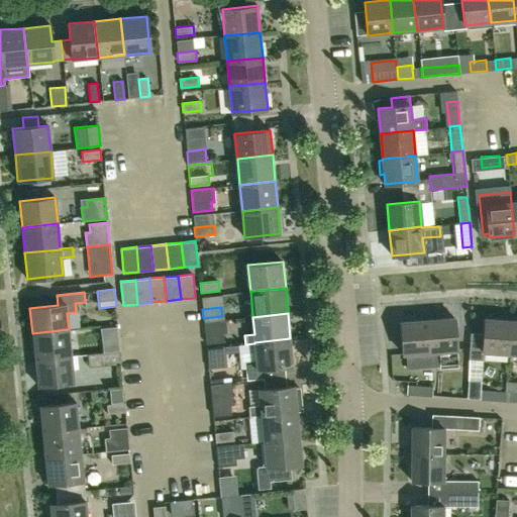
[(469,367),(469,359),(470,347),(456,348),(453,318),(427,320),(429,352),(438,351),(439,369),(457,368),(469,367)]
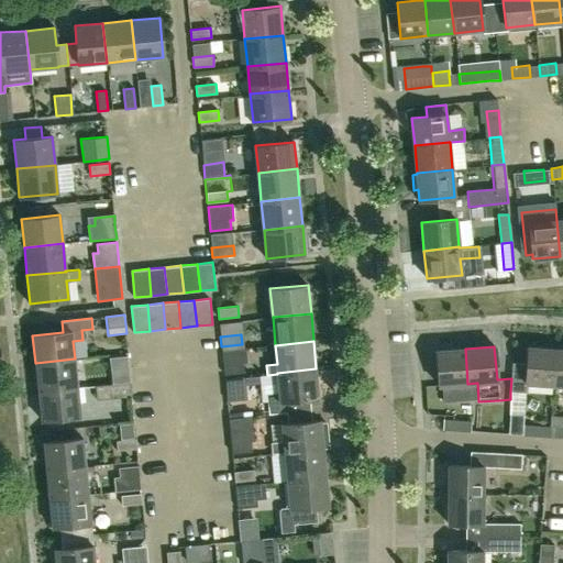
[(553,385),(555,349),(528,346),(527,364),(512,363),(510,392),(525,393),(526,383),(553,385)]
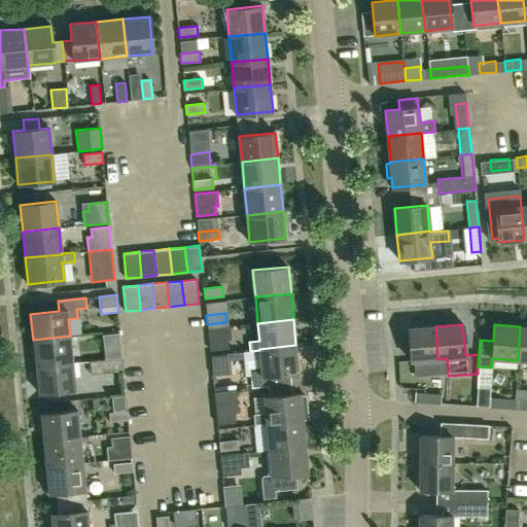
[(210,350),(229,348),(227,340),(232,339),(231,326),(207,328),(210,350)]
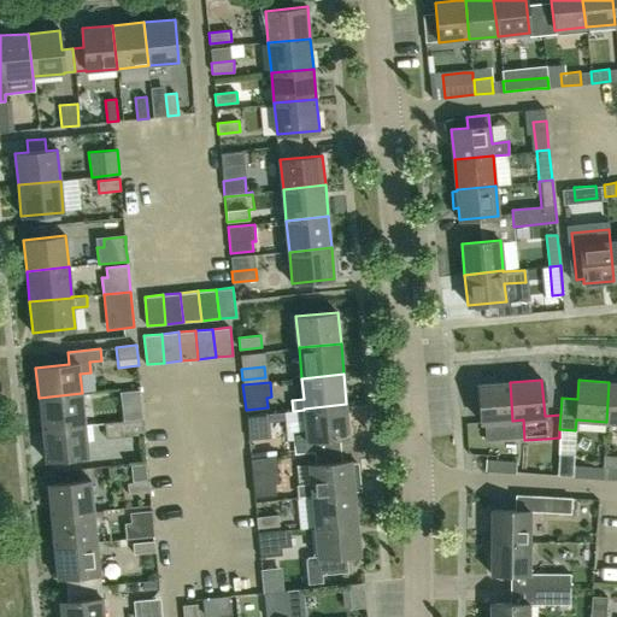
[(511,439),(510,421),(512,421),(510,382),(477,385),(481,423),(485,423),(486,441),(511,439)]
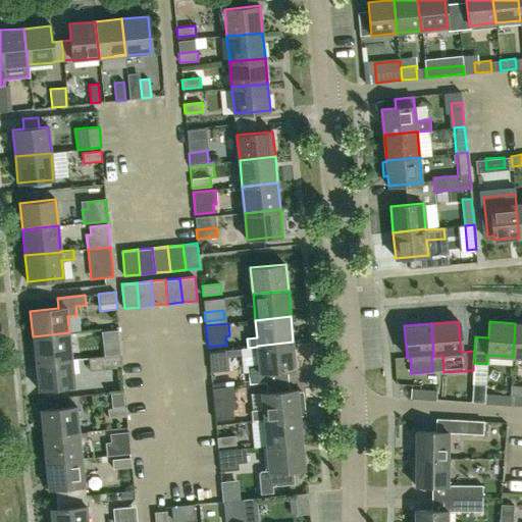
[(521,357),(521,323),(515,323),(513,357),(521,357)]
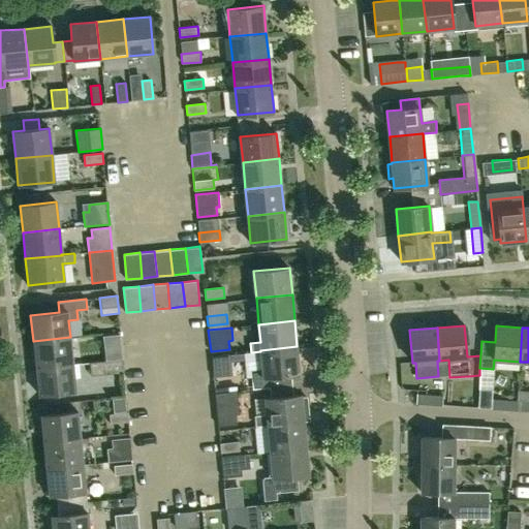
[(35,367),(72,364),(70,337),(33,341),(35,367)]
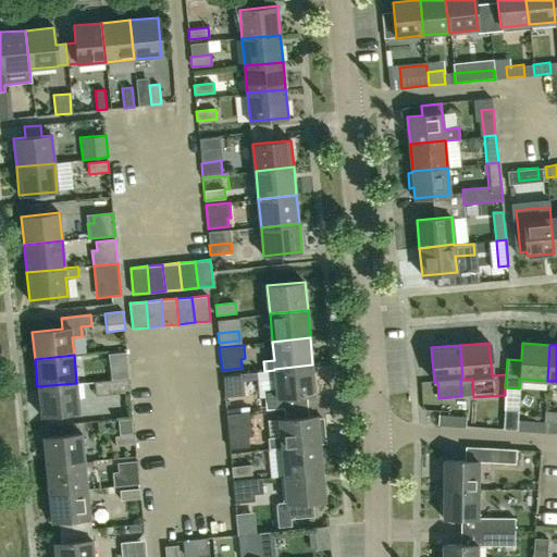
[(108,367),(127,364),(126,355),(107,356),(108,367)]
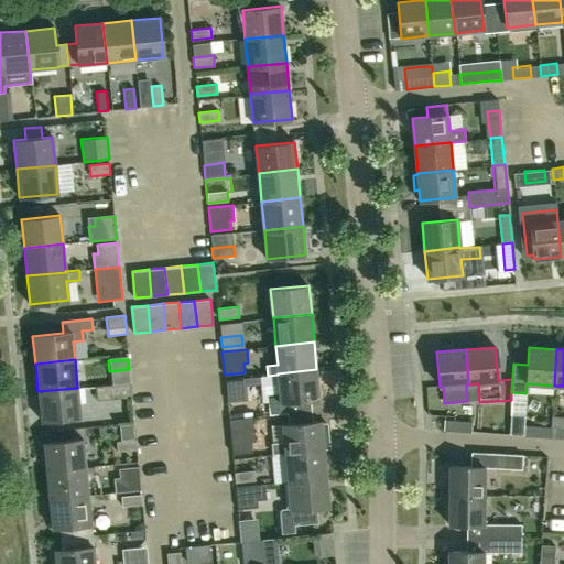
[(270,415),(289,413),(288,402),(320,399),(316,369),(278,373),(278,375),(280,393),(268,394),(270,415)]
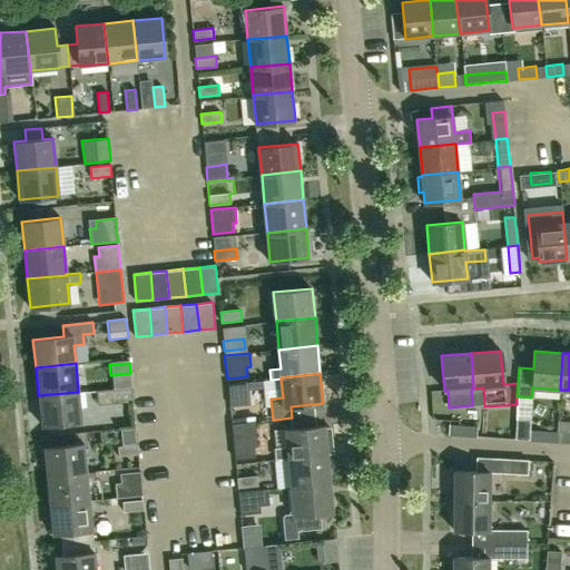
[(227,383),(229,406),(251,404),(249,395),(248,381),(228,383),(227,383)]
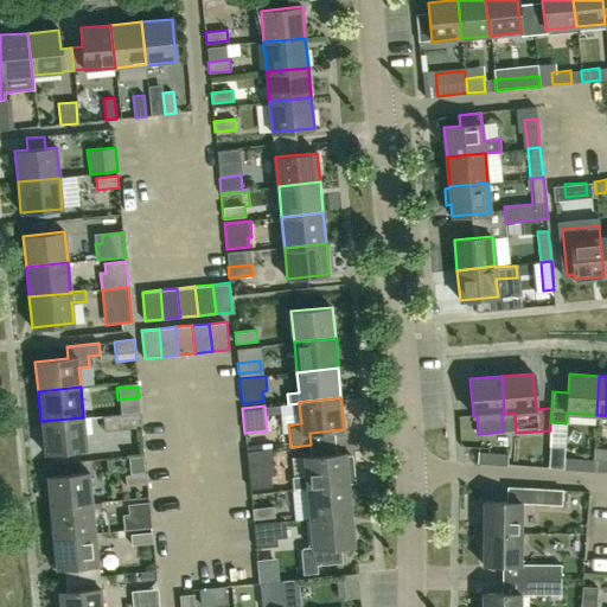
[(142,427),(140,411),(116,414),(119,429),(142,427)]
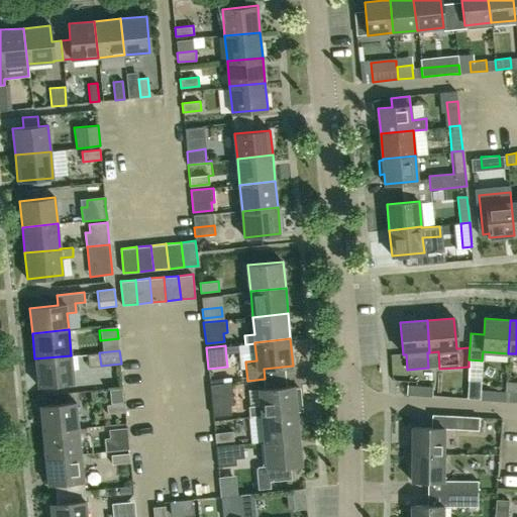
[(74,382),(71,355),(34,358),(37,385),(64,383),(65,390),(75,389),(74,382)]
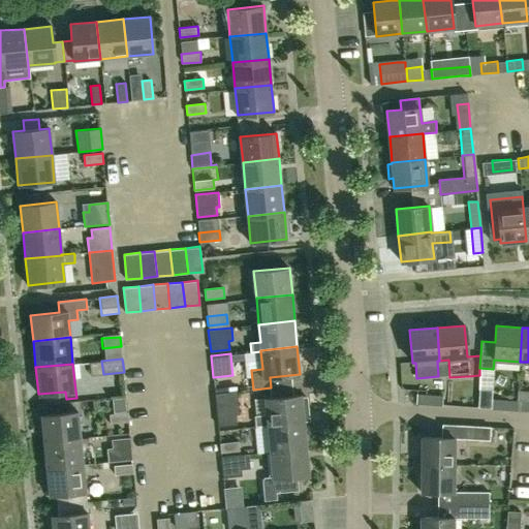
[(516,410),(517,401),(492,399),(492,391),(478,390),(477,407),(491,409),(516,410)]
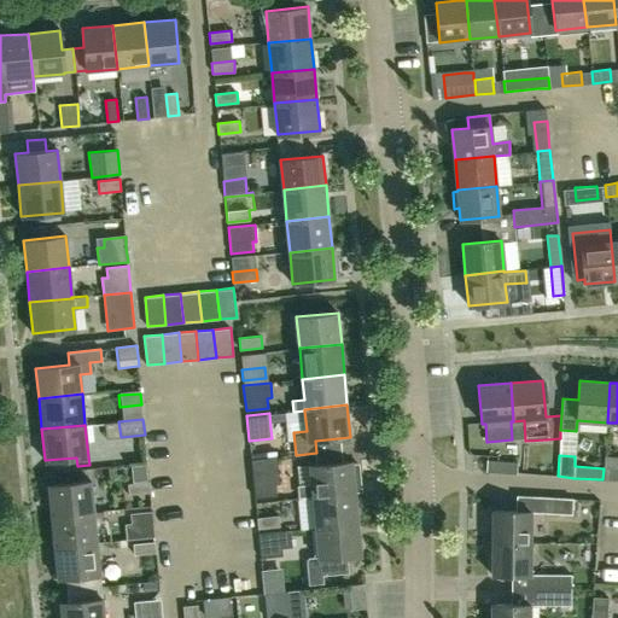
[(255,497),(278,495),(277,485),(280,484),(278,456),(251,459),(255,497)]
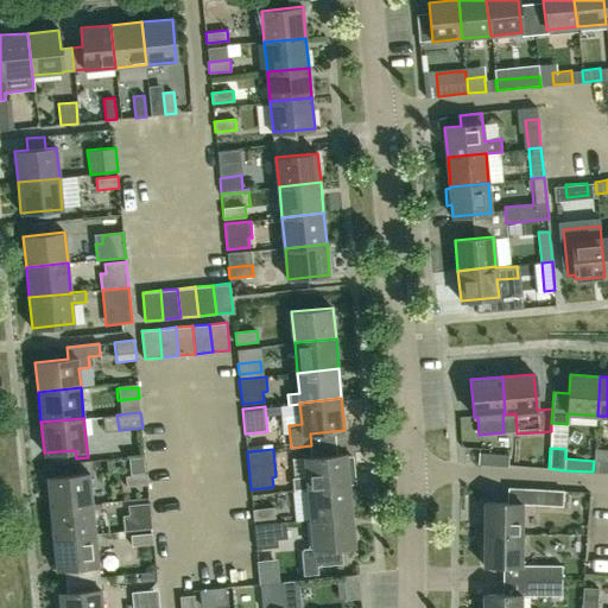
[(507,466),(508,455),(479,454),(479,464),(507,466)]
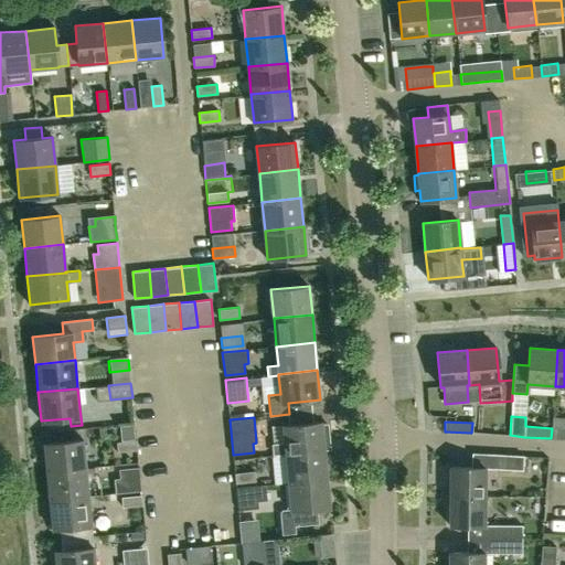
[(286,454),(324,450),(324,449),(329,448),(327,425),(322,425),(322,423),(284,426),(285,443),(272,445),(273,456),(286,455),(286,454)]
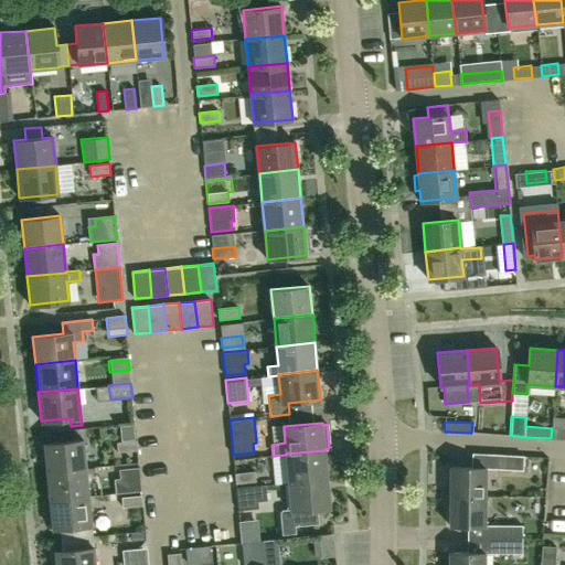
[(564,439),(564,428),(552,428),(551,438),(564,439)]
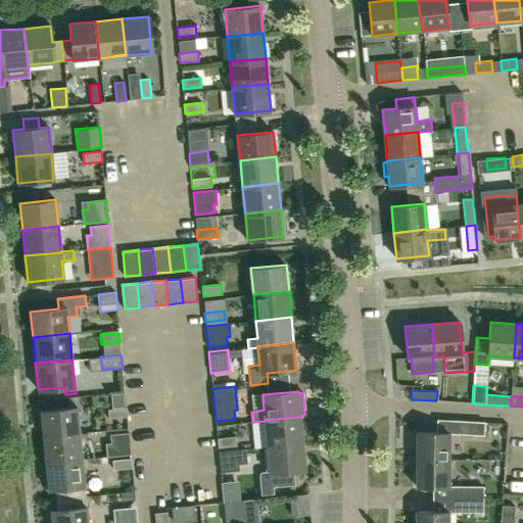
[(43,436),(79,432),(76,407),(40,410),(43,436)]
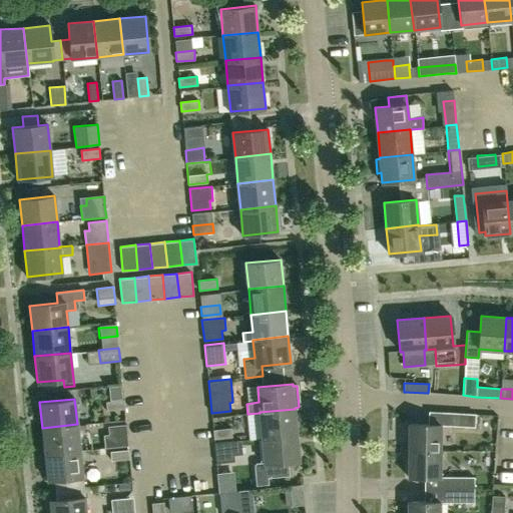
[(106,411),(125,409),(124,400),(105,401),(106,411)]
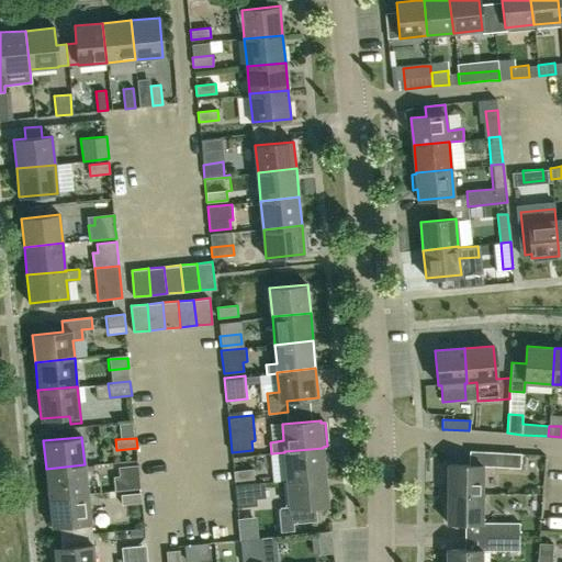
[(288,480),(326,475),(323,448),(284,451),(284,452),(288,480)]
